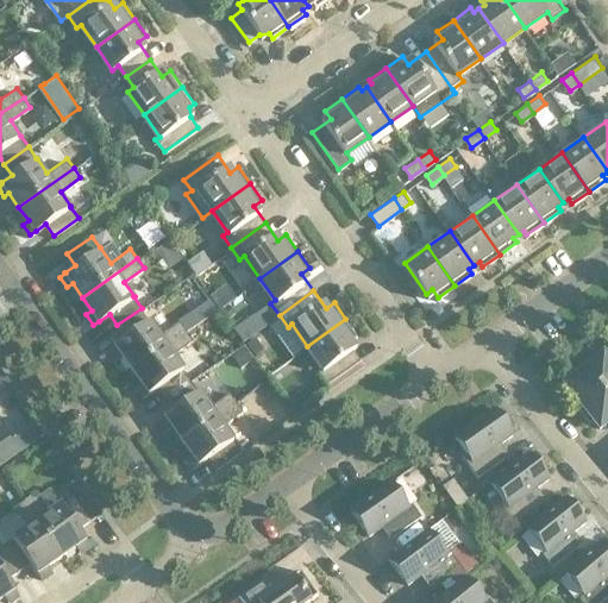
[(238,325),(236,327),(244,339),(280,315),(270,303),(270,302),(238,325)]
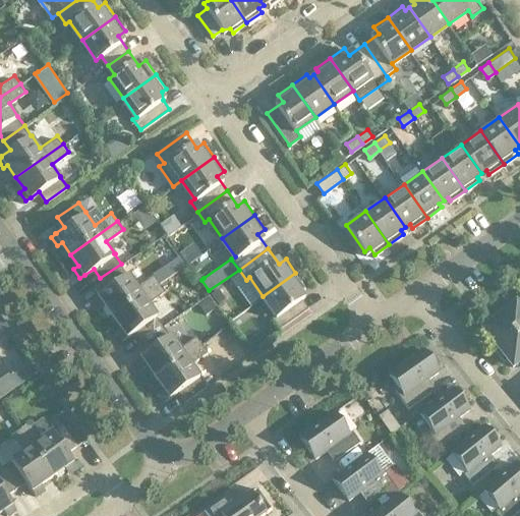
[(191,265),(195,270),(201,266),(197,260),(191,265)]
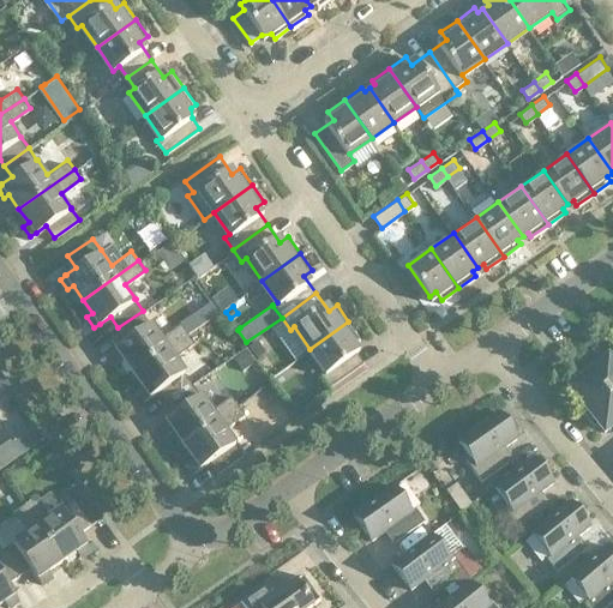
[(150,321),(143,311),(118,327),(126,339),(115,347),(110,350),(118,361),(122,356),(133,371),(188,331),(181,321),(161,336),(151,321),(150,321)]
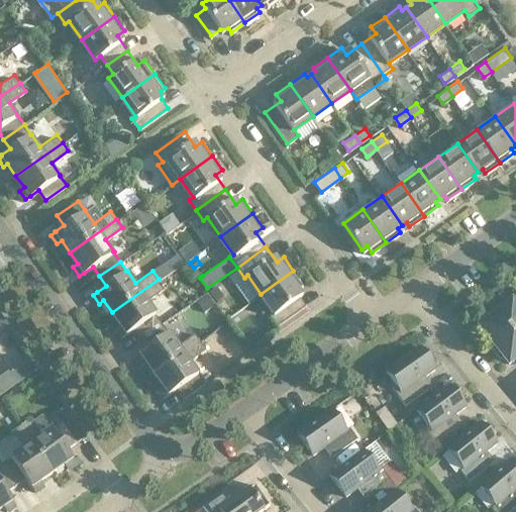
[(303,285),(293,271),(261,294),(274,312),(270,314),(278,325),(307,304),(296,290),(303,285)]
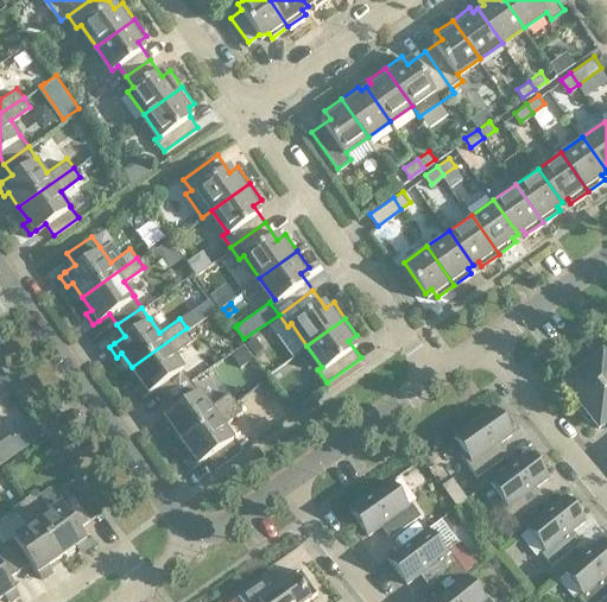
[(194,337),(187,328),(132,367),(141,381),(136,385),(143,394),(149,391),(159,384),(166,395),(191,378),(183,367),(184,367),(174,352),(194,337)]
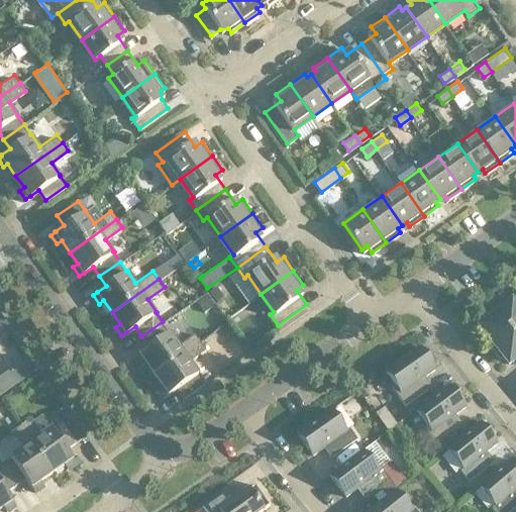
[(494,313),(480,324),(486,332),(484,333),(483,334),(492,344),(515,324),(515,303),(512,299),(515,296),(515,294),(508,284),(485,302),(494,313)]
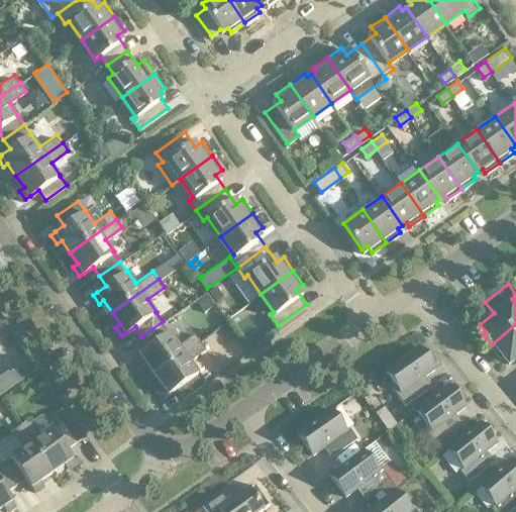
[(211,289),(210,289),(217,300),(224,295),(217,285),(211,289)]
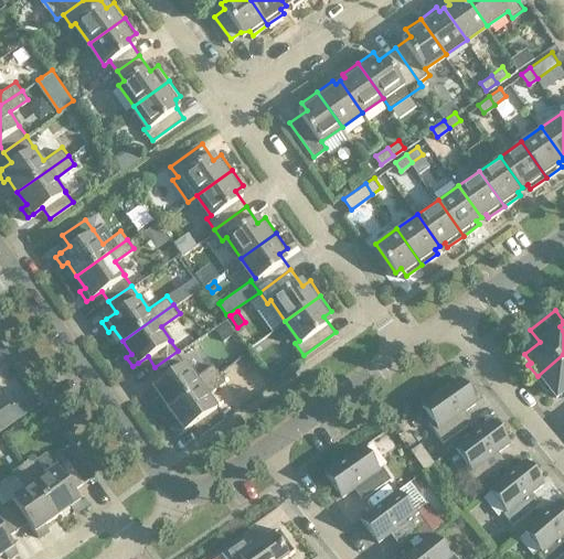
[(216,325),(223,334),(234,328),(227,319),(216,325)]
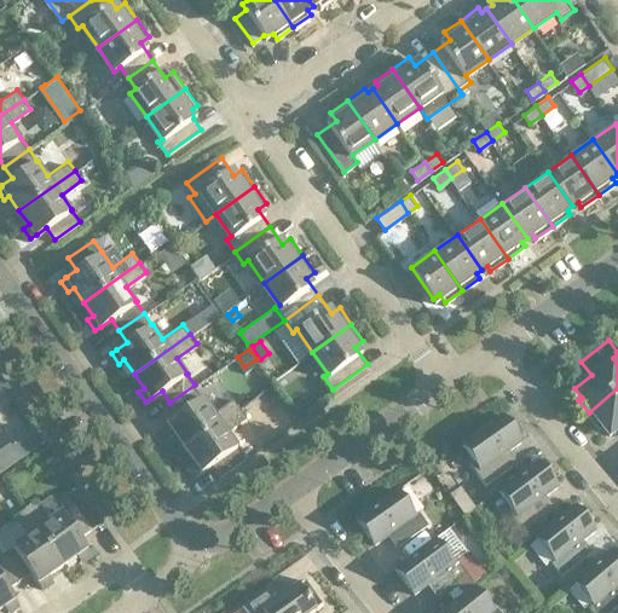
[(202,397),(195,385),(169,403),(178,414),(167,421),(162,426),(169,435),(174,432),(184,445),(241,406),(234,397),(213,411),(203,395),(202,397)]
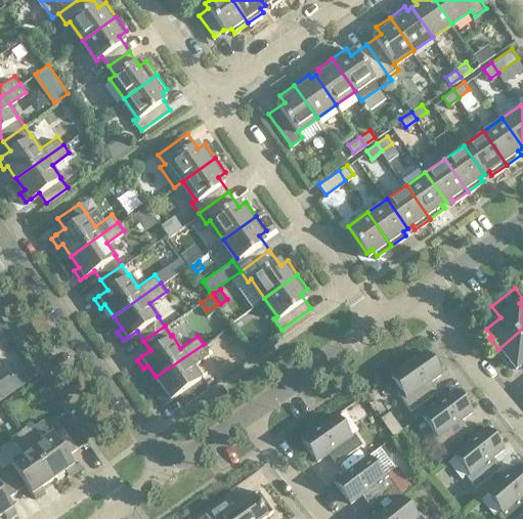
[(522,329),(498,349),(507,359),(509,357),(516,365),(522,359),(522,329)]
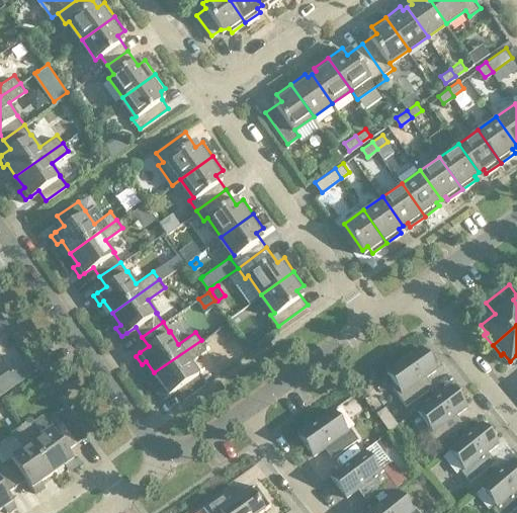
[(206,348),(201,340),(154,372),(163,385),(158,388),(164,397),(169,394),(178,388),(184,397),(205,382),(198,372),(190,360),(206,348)]
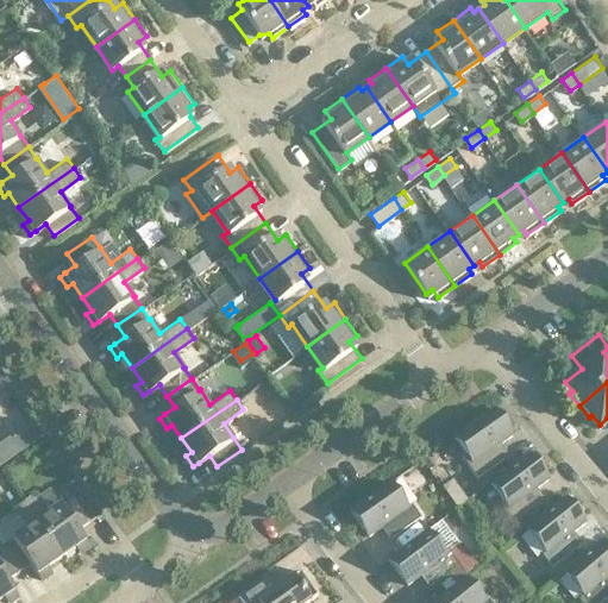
[(513,432),(495,406),(455,433),(472,458),(469,462),(478,475),(505,456),(496,444),(513,432)]
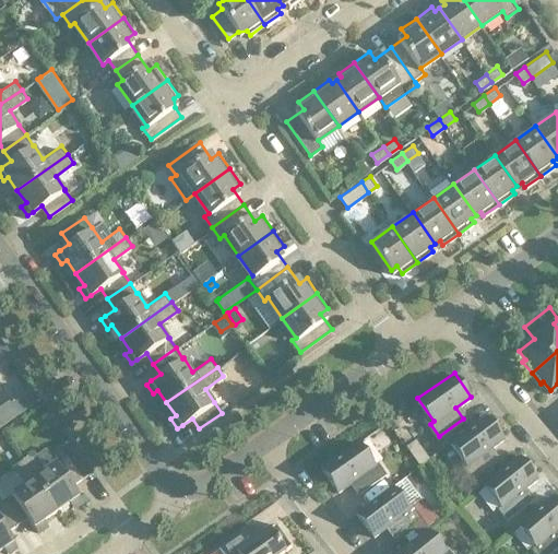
[(489,448),(503,437),(486,413),(450,440),(467,462),(463,466),(473,478),(497,459),(489,448)]
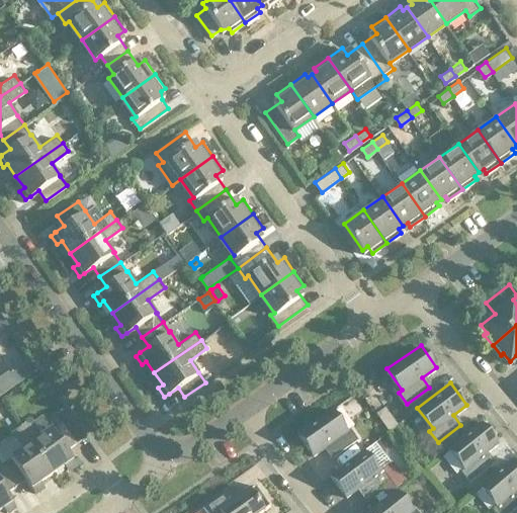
[(347,428),(332,408),(298,431),(314,453),(328,443),(335,453),(358,437),(350,426),(347,428)]
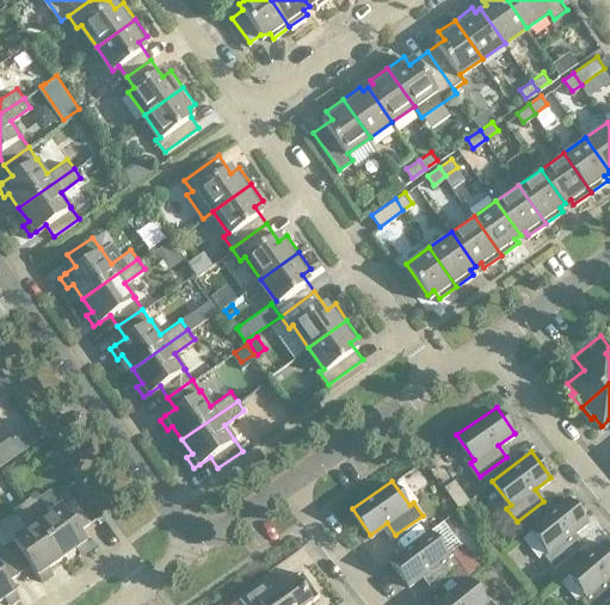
[(85,487),(73,495),(91,520),(102,512),(85,487)]
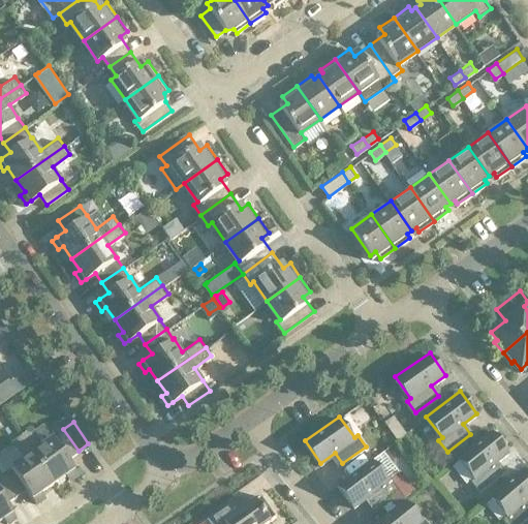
[(393,429),(391,430),(397,437),(405,432),(400,424),(393,429)]
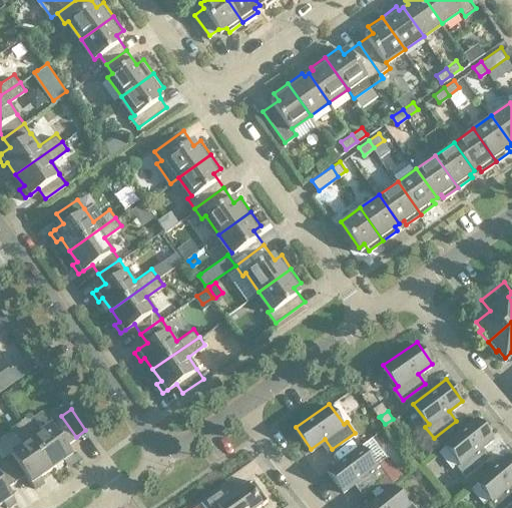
[(28,415),(19,420),(52,467),(64,458),(67,463),(75,457),(72,452),(66,444),(76,437),(61,416),(52,423),(52,422),(39,431),(28,415)]
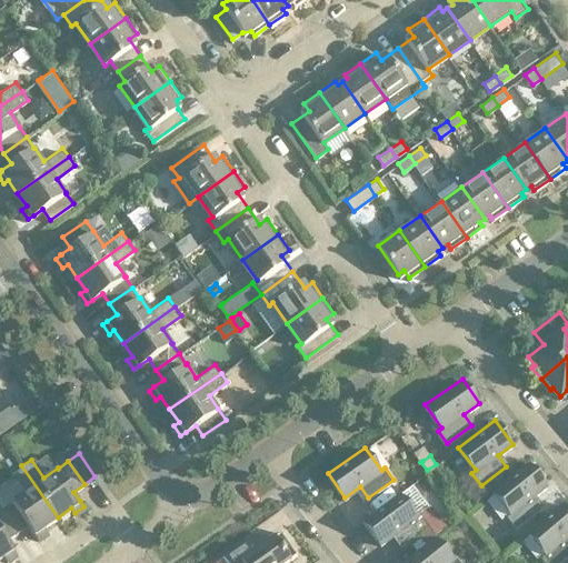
[(532,496),(547,484),(528,461),(492,490),(510,512),(507,514),(517,526),(541,506),(532,496)]
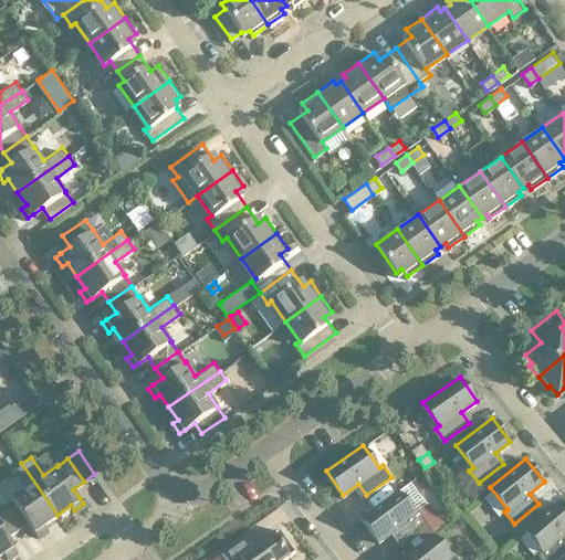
[(58,515),(21,463),(13,469),(25,488),(12,497),(12,498),(2,505),(18,528),(28,520),(35,530),(39,535),(49,528),(44,524),(58,515)]
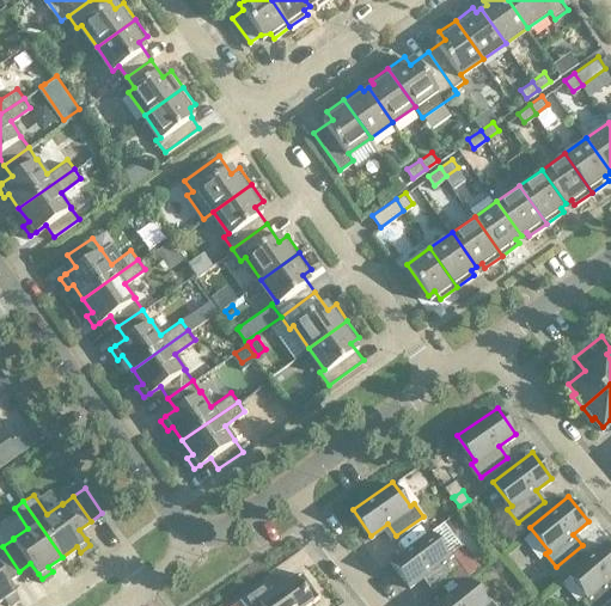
[(426,573),(435,583),(462,563),(465,568),(472,562),(463,550),(456,555),(452,551),(448,554),(431,530),(391,558),(410,585),(426,573)]
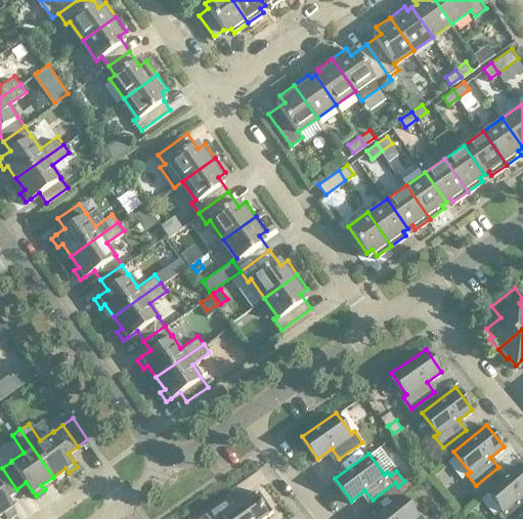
[(522,494),(522,468),(518,463),(486,489),(503,510),(499,512),(505,518),(513,518),(522,510),(522,494)]
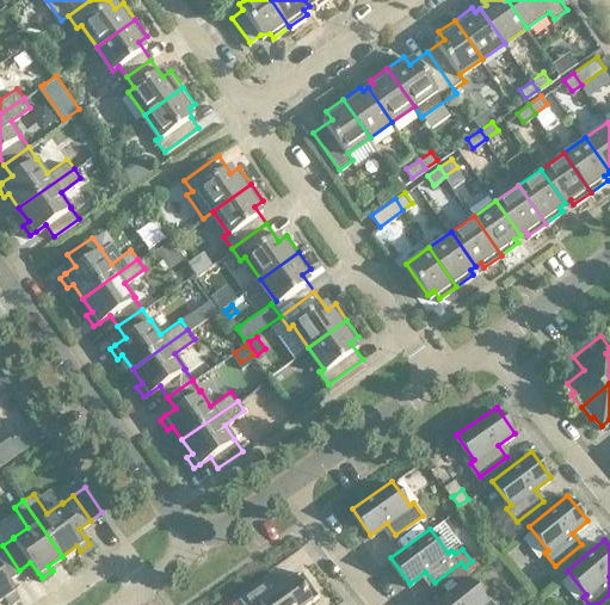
[(0,599),(5,596),(8,602),(19,594),(16,588),(8,578),(19,570),(2,545),(0,547),(0,599)]
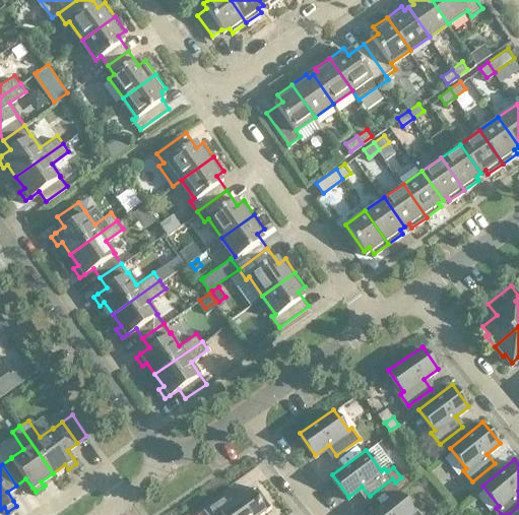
[(204,507),(192,514),(258,514),(272,506),(257,485),(241,496),(234,486),(229,490),(204,507)]
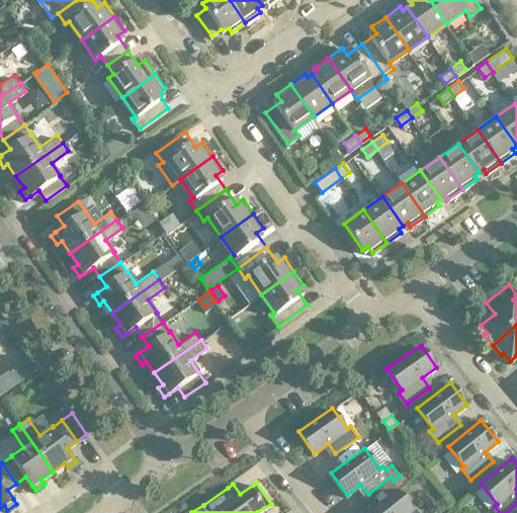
[(421,512),(416,506),(413,508),(397,488),(364,512),(421,512)]
